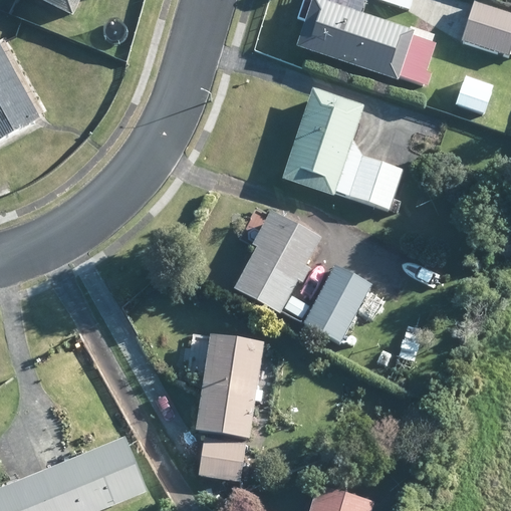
[(45,0),(74,13),(80,0),(45,0)]
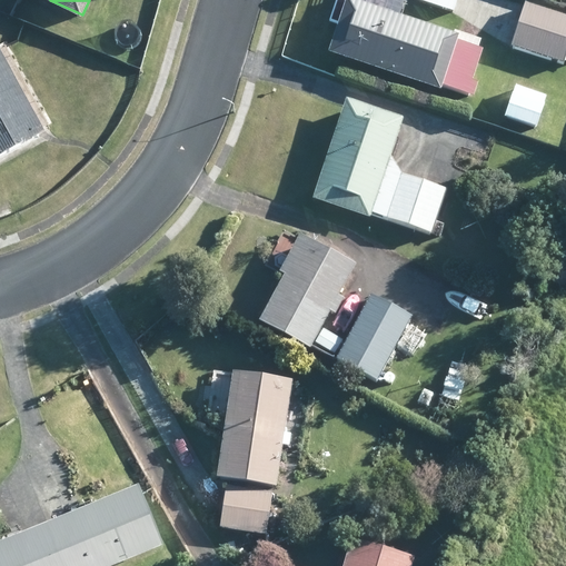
[(346,0),(329,50),(440,88),(442,82),(472,92),(477,78),(470,77),(482,47),(457,38),(458,33),(365,1),(365,0),(346,0)]
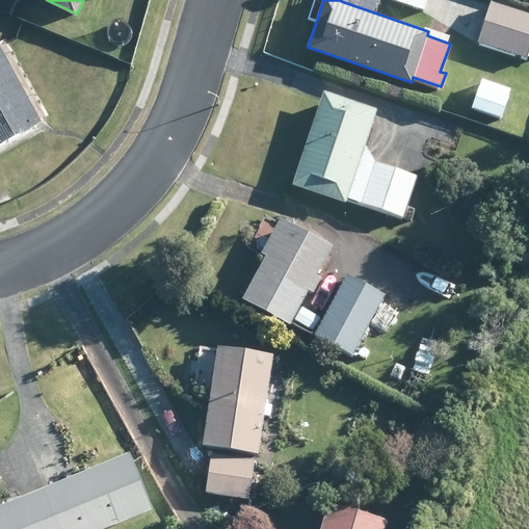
[(423,9),(426,0),(397,0),(423,9)]
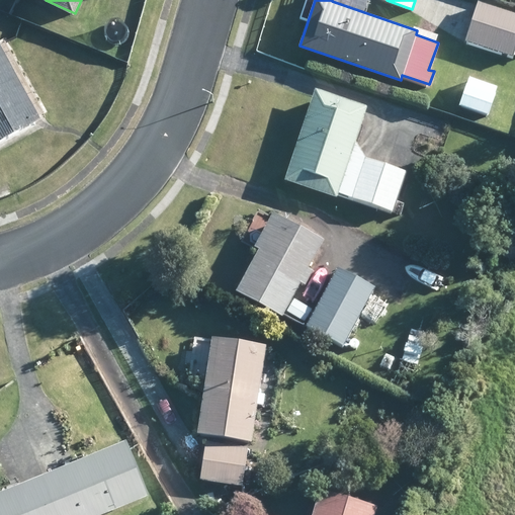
[(514,12),(477,0),(463,39),(512,56),(514,46),(514,12)]
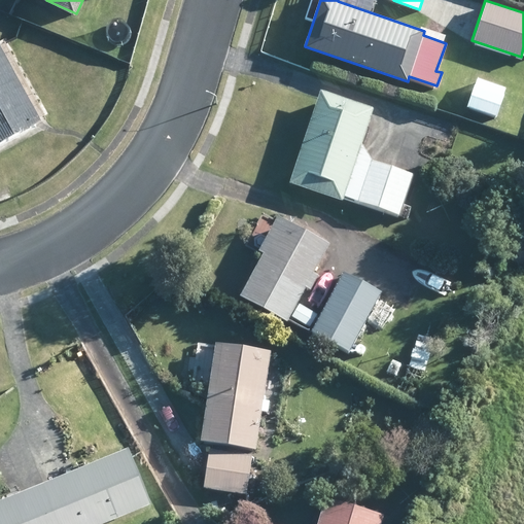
[(0,142),(41,119),(0,43),(0,142)]
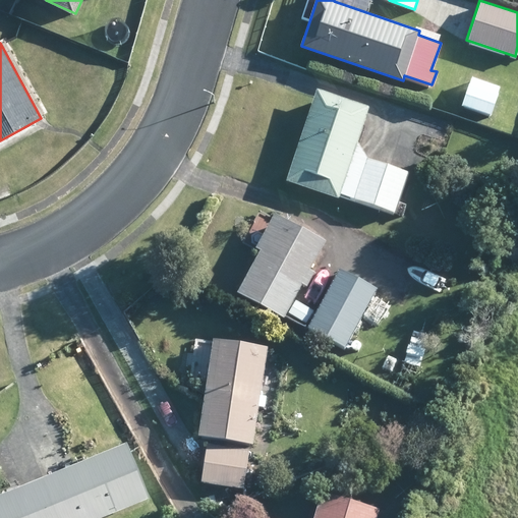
[(499,92),(468,81),(460,104),(491,114),(499,92)]
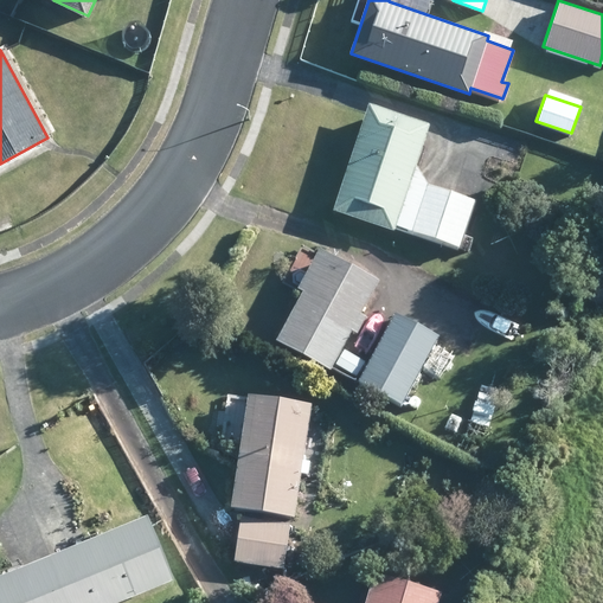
[(467,197),(448,191),(428,184),(415,165),(428,123),(370,103),(369,109),(333,209),(395,230),(396,224),(459,245),(475,200),(467,197)]
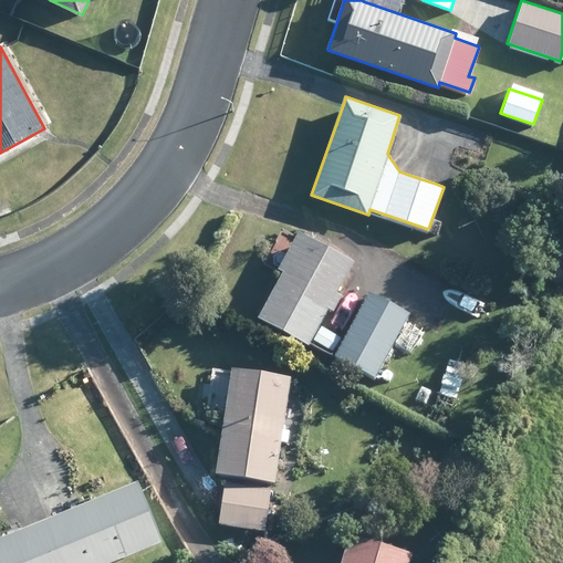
[(354,260),(342,253),(299,230),(278,268),(283,271),(258,316),(309,345),(312,339),(331,348),(340,334),(320,324),(327,308),(333,311),(343,293),(337,290),(354,260)]
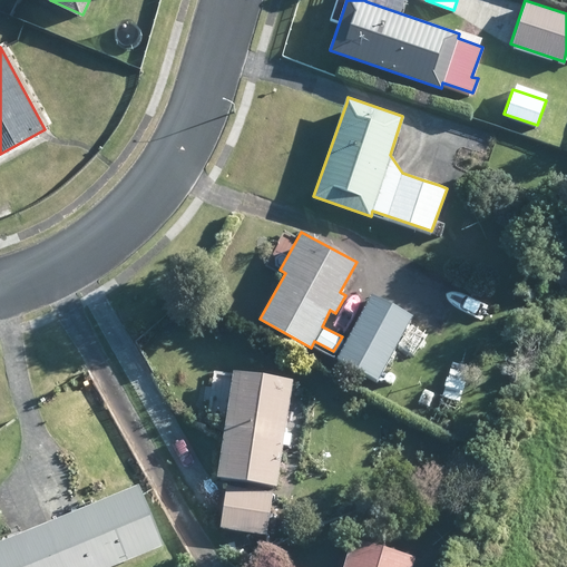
[(378,380),(413,314),(371,292),(346,340),(336,358),(378,380)]
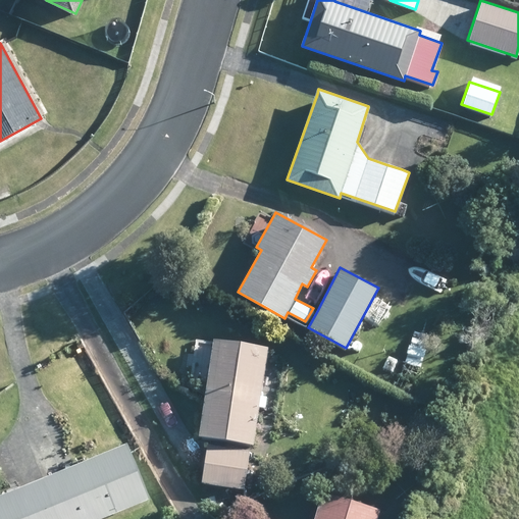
[(253,444),(266,352),(267,346),(213,339),(212,342),(208,372),(199,436),(208,437),(253,444)]
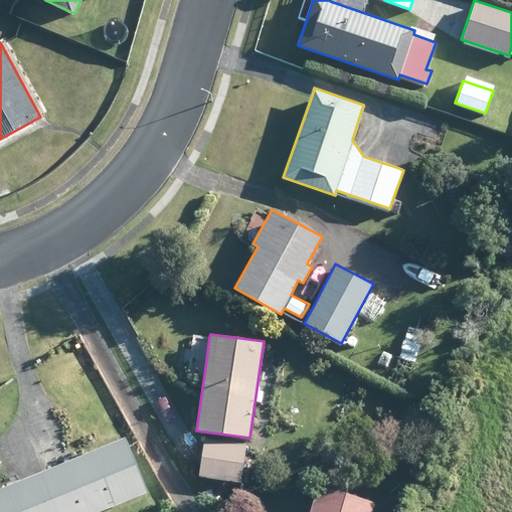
[(245,445),(245,443),(204,437),(199,475),(240,481),(245,445)]
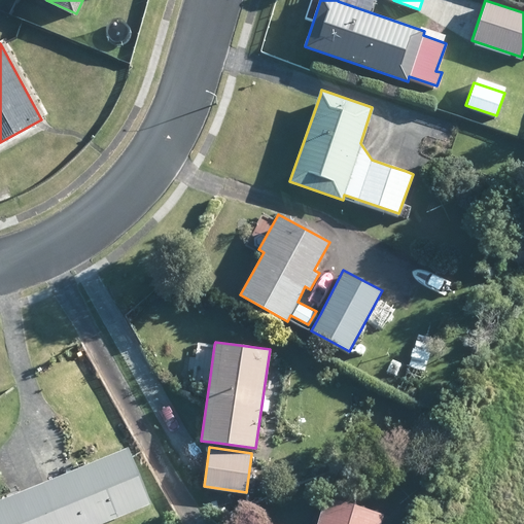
[(0,523),(100,523),(153,502),(131,448),(85,465),(66,474),(19,493),(0,500),(0,523)]
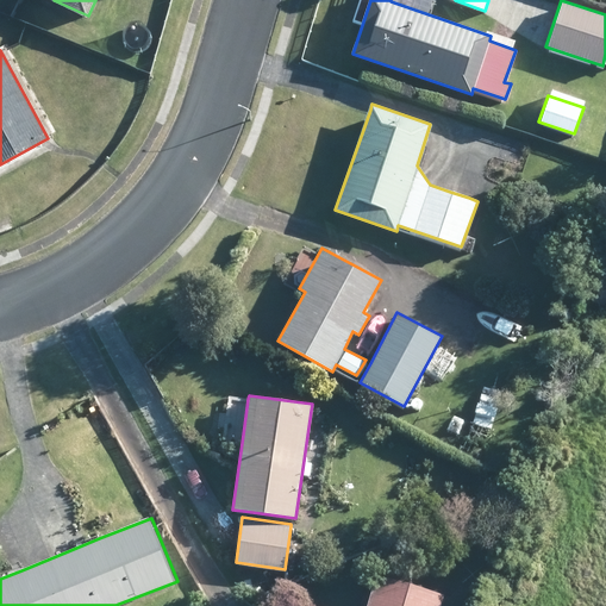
[(439,605),(443,594),(376,574),(366,605),(439,605)]
